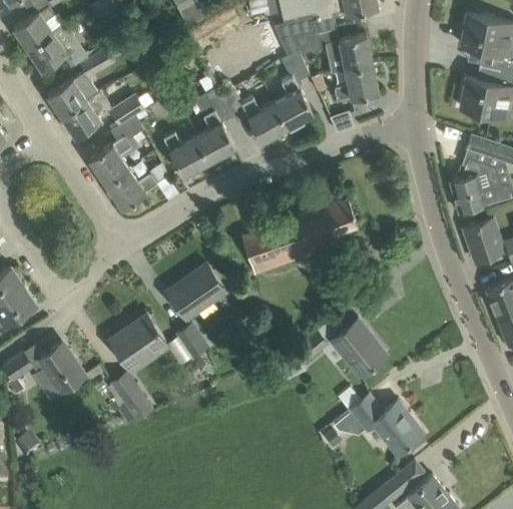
[(7,0),(10,4),(13,2),(18,9),(26,4),(31,0),(7,0)]
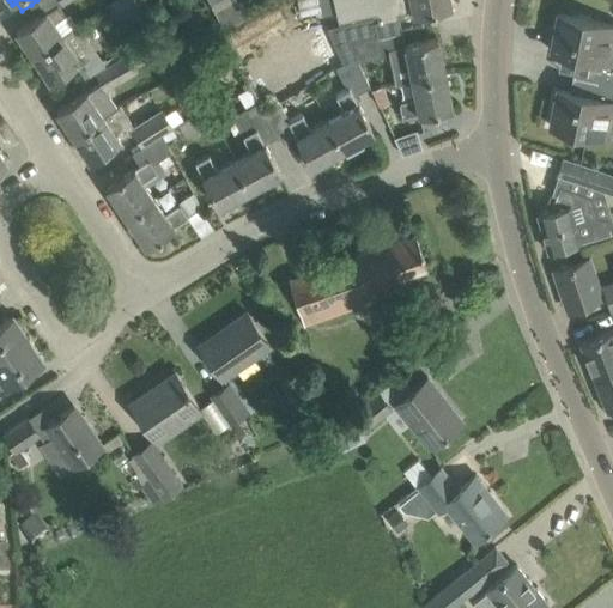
[(153,14),(145,0),(120,0),(111,5),(127,30),(153,14)]
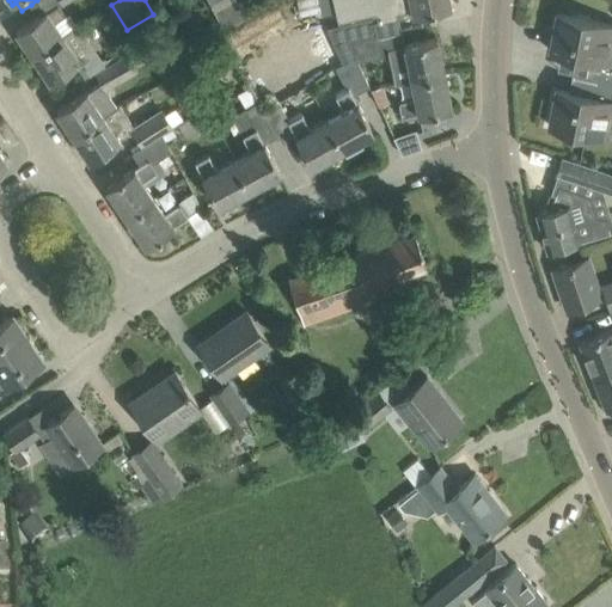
[(330,0),(335,24),(373,16),(375,25),(412,17),(412,18),(450,10),(447,0),(330,0)]
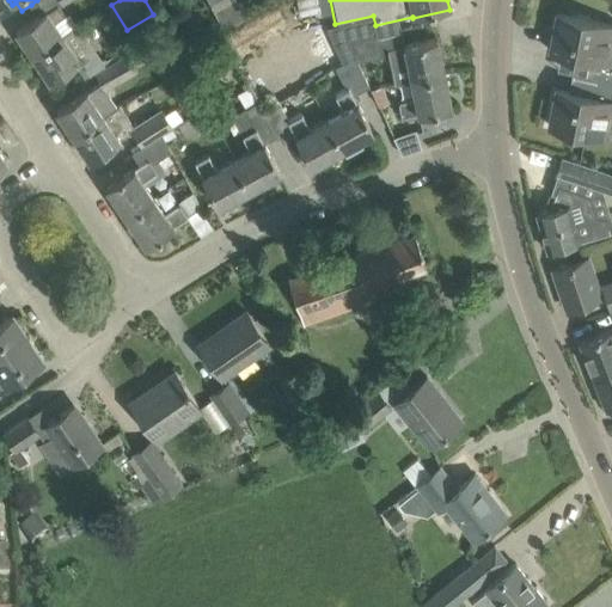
[(63,20),(56,8),(16,36),(31,60),(62,40),(54,26),(63,20)]
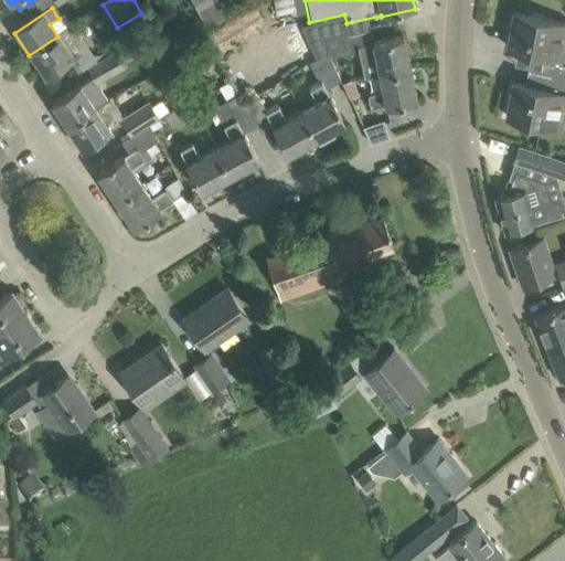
[(564,27),(513,17),(507,51),(555,61),(552,77),(564,80),(564,27)]
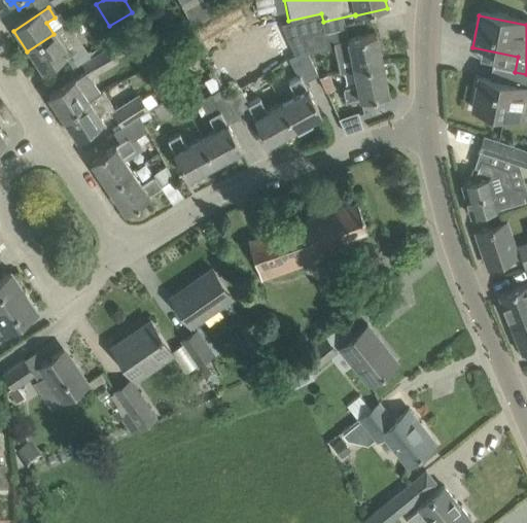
[(280,29),(294,59),(305,54),(299,39),(323,35),(320,20),(280,29)]
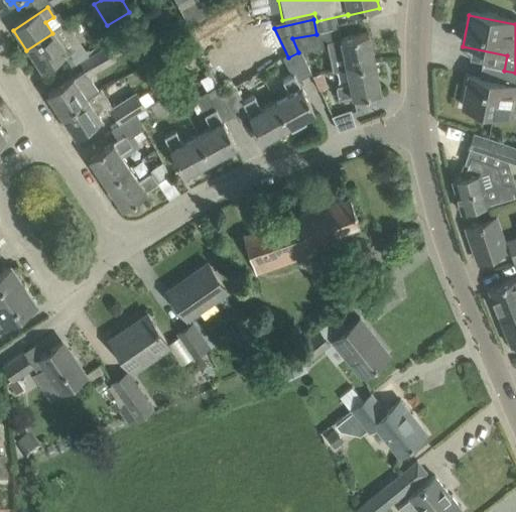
[(40,72),(79,45),(66,25),(52,33),(26,50),(40,72)]
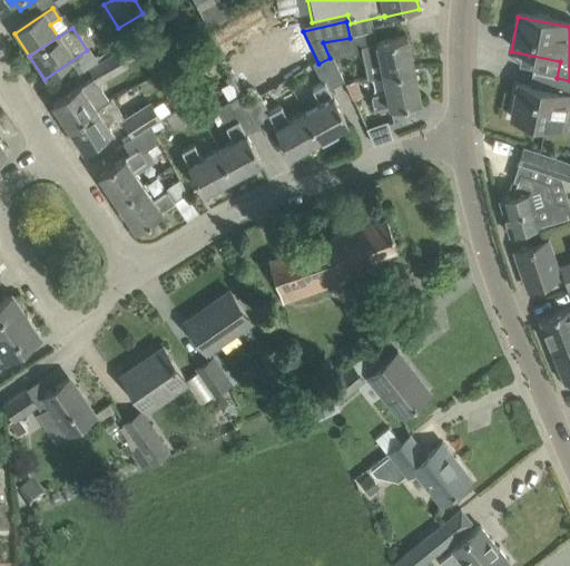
[(354,57),(350,38),(323,42),(330,58),(332,61),(354,57)]
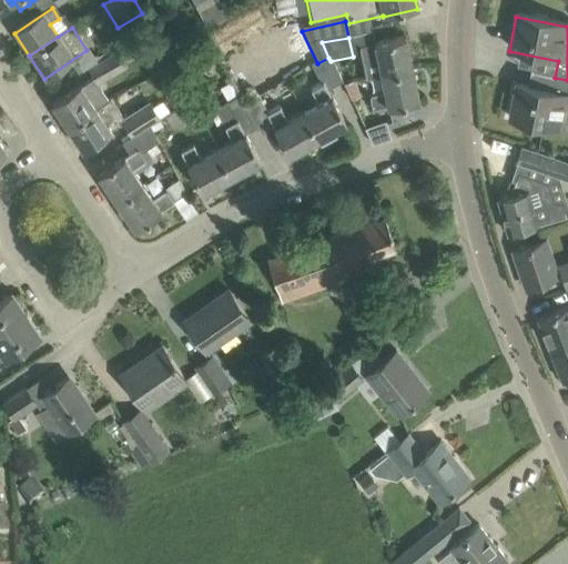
[(365,82),(382,79),(412,72),(405,39),(374,46),(375,47),(358,50),(365,82)]
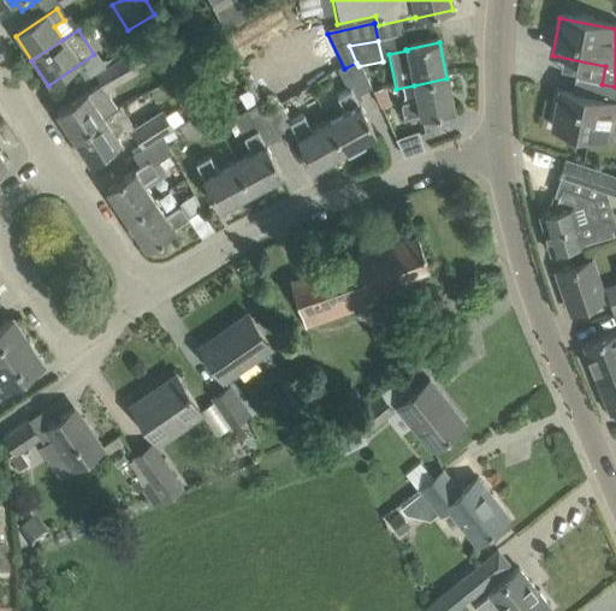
[(57,117),(73,142),(105,122),(117,113),(105,96),(137,77),(126,59),(101,72),(94,77),(101,88),(88,96),(57,117)]
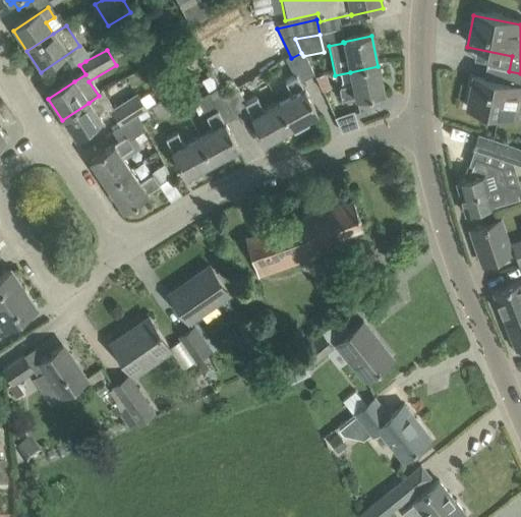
[(292,96),(276,105),(290,131),(291,130),(294,136),(308,128),(305,123),(317,116),(301,85),(313,77),(303,56),(301,53),(291,58),(285,62),(294,79),(286,84),(292,96)]
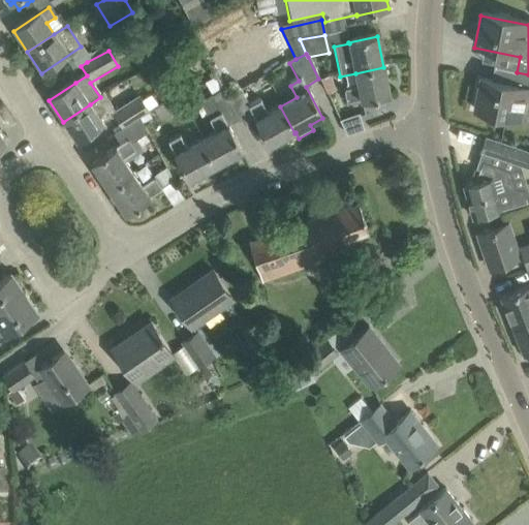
[(383,67),(355,73),(359,89),(344,92),(346,105),(361,102),(361,103),(390,97),(383,67)]
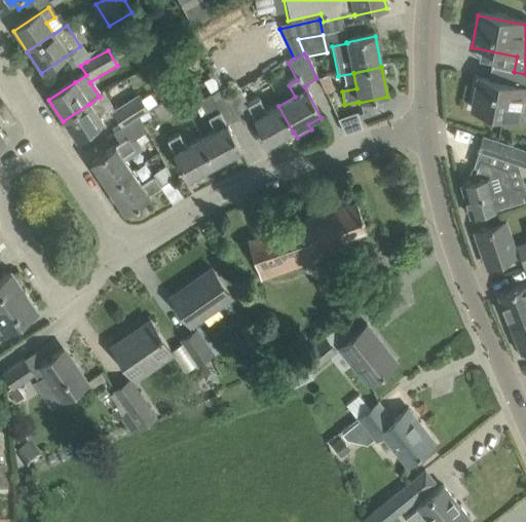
[(525,74),(514,72),(511,86),(478,80),(471,112),(524,123),(525,113),(525,109),(520,108),(524,90),(525,90),(525,74)]
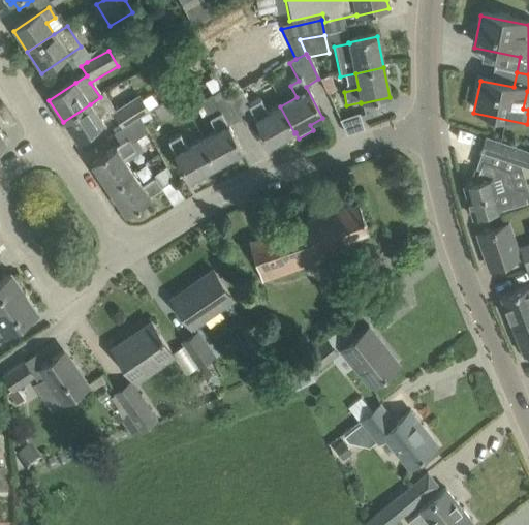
[(322,80),(325,96),(335,94),(332,78),(322,80)]
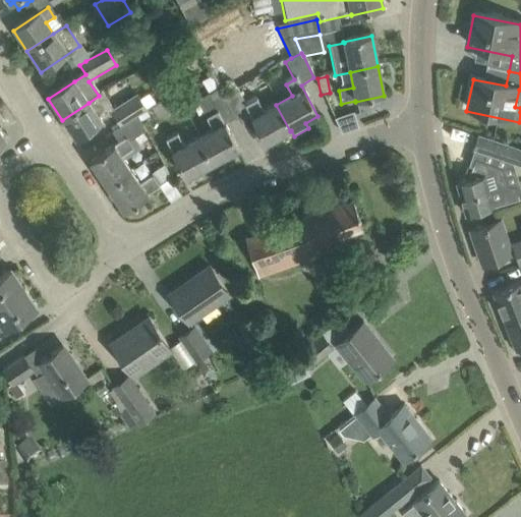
[(238,94),(226,101),(236,120),(240,126),(251,120),(265,146),(290,131),(276,105),(262,113),(247,84),(237,91),(238,94)]
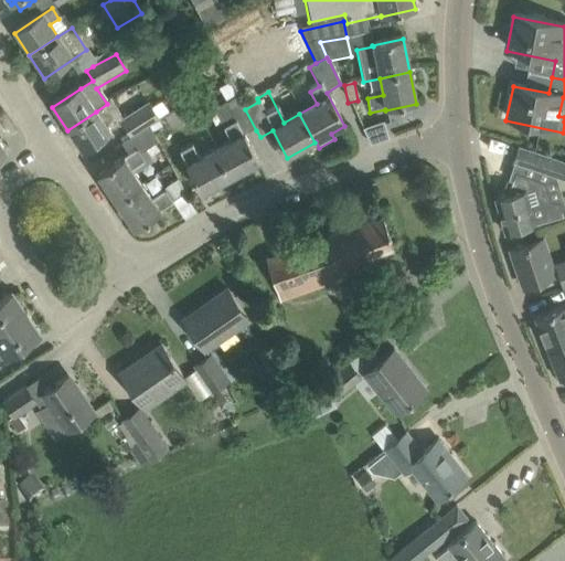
[(231,143),(214,151),(230,179),(258,163),(244,136),(256,130),(245,109),(244,109),(237,99),(227,105),(226,104),(214,110),(231,143)]
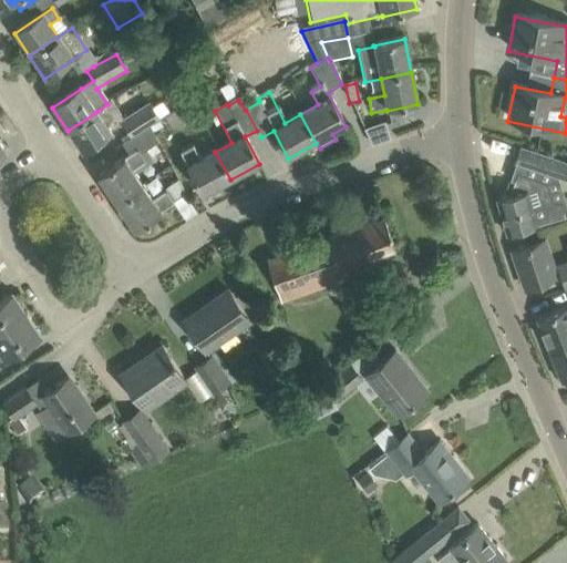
[(96,112),(68,131),(82,152),(122,125),(121,123),(107,104),(96,112)]
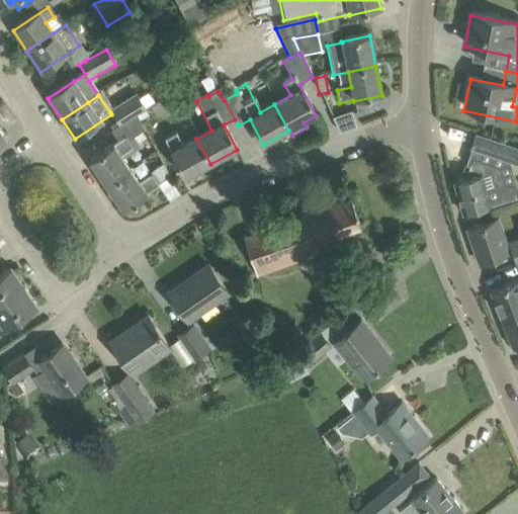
[(110,112),(111,114),(112,113),(120,126),(111,133),(112,135),(139,118),(138,117),(147,110),(138,95),(110,112)]
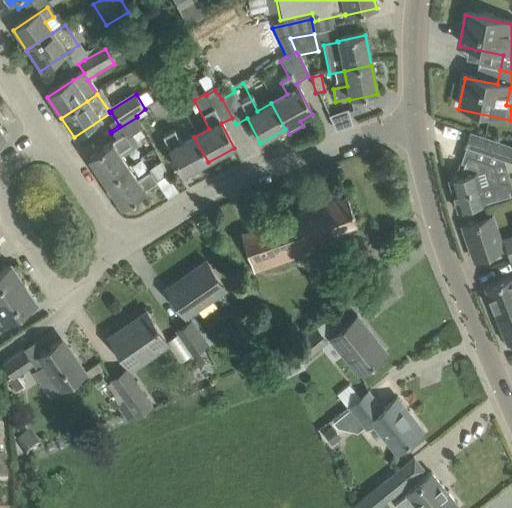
[(149,108),(155,119),(177,105),(171,94),(149,108)]
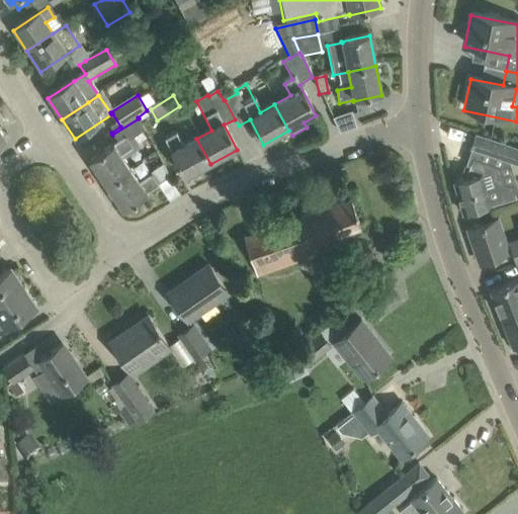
[(351,114),(334,121),(339,135),(356,129),(351,114)]
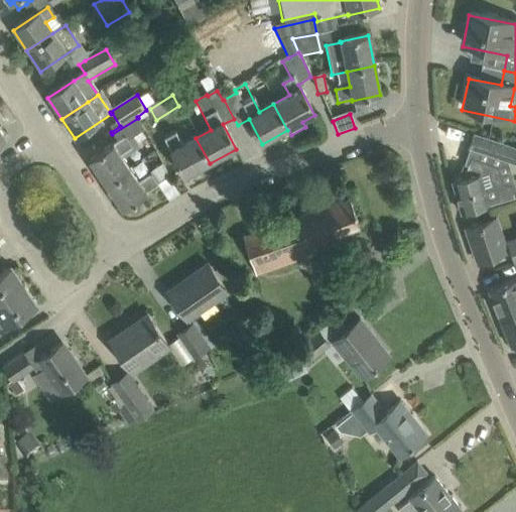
[(138,118),(112,134),(117,142),(89,161),(106,185),(128,171),(119,156),(131,149),(127,142),(146,130),(140,122),(138,118)]
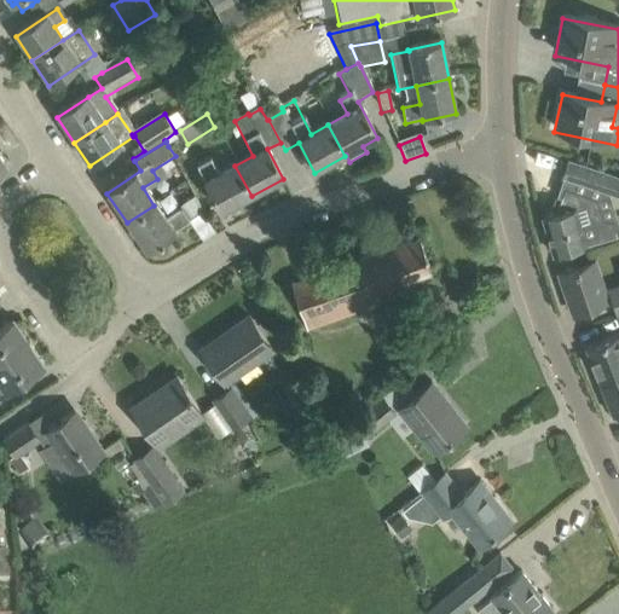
[(252,196),(235,166),(219,174),(212,160),(196,168),(208,192),(220,213),(252,196)]
